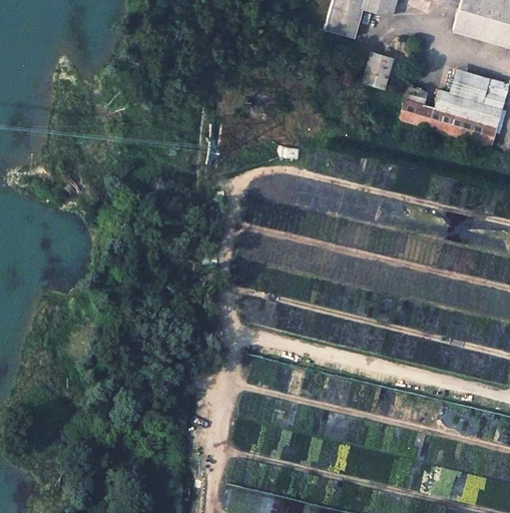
[(334,0),(327,28),(355,37),(364,8),(392,16),(397,0),(334,0)]
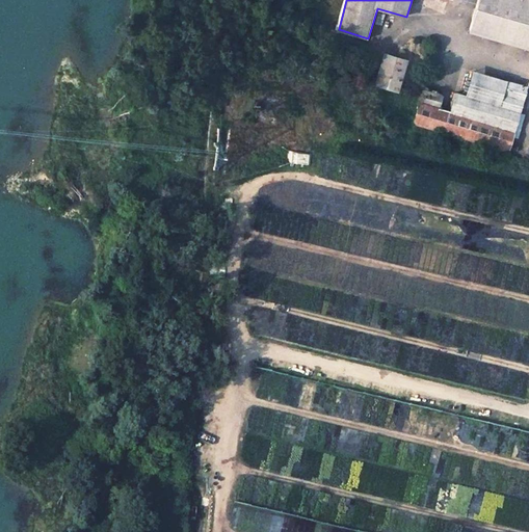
[(528,0),(480,0),(472,30),(528,47),(528,0)]
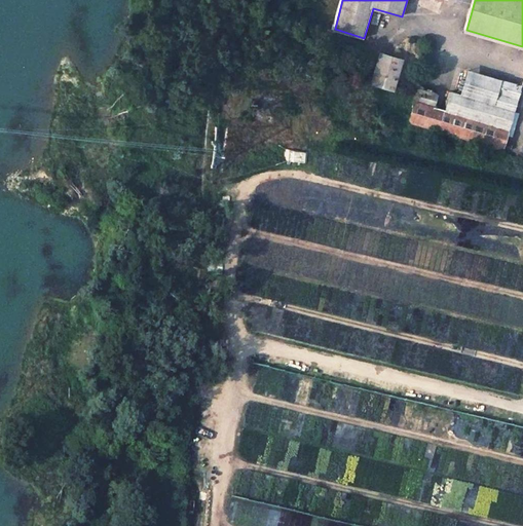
[(461,21),(441,14),(411,121),(503,149),(522,85),(502,81),(496,105),(462,95),(452,91),(447,110),(437,107),(461,21)]
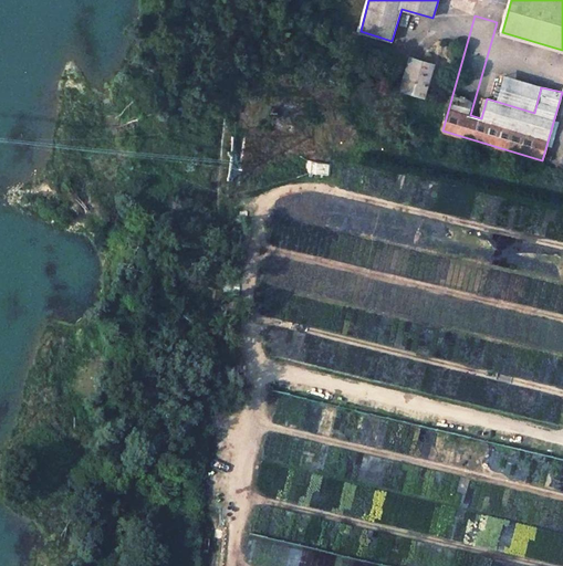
[(434,65),(412,58),(402,88),(425,95),(434,65)]
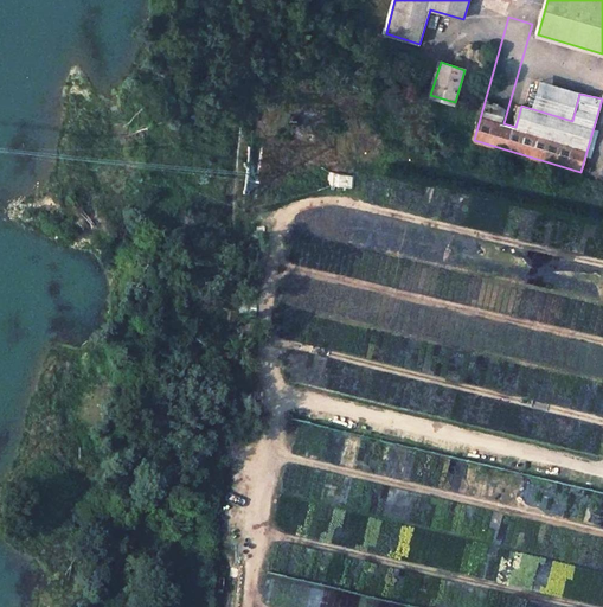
[(579,94),(541,82),(533,109),(572,121),(579,94)]
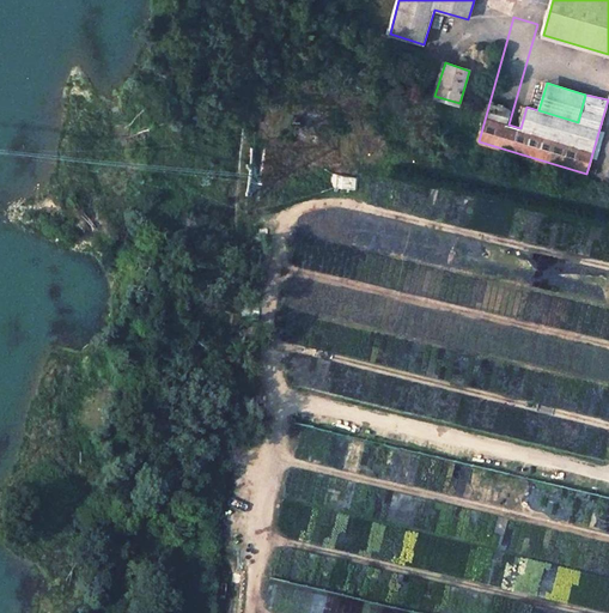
[(363,177),(346,176),(343,188),(360,189),(363,177)]
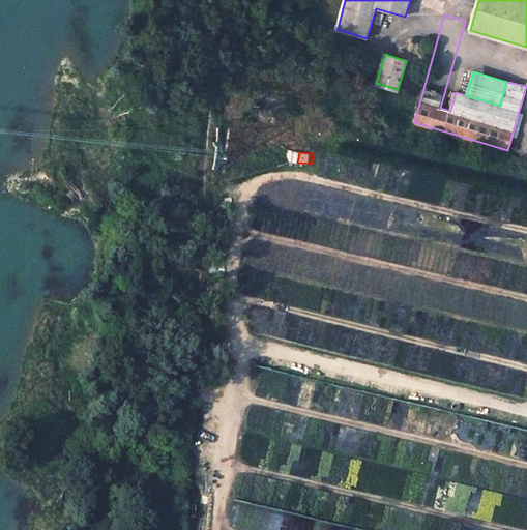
All buildings are outlined.
